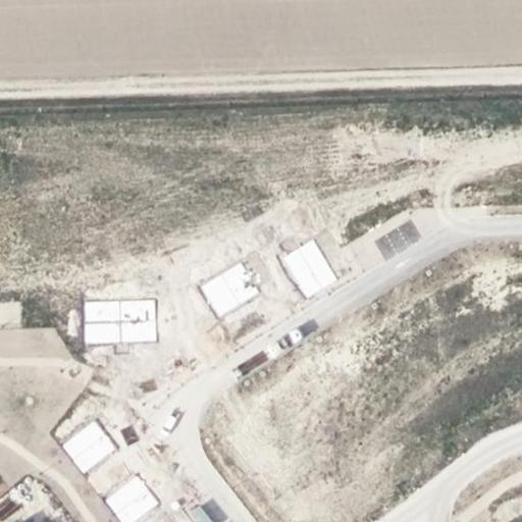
[(316,243),(284,262),(307,299),(324,289),(338,280),(316,243)]
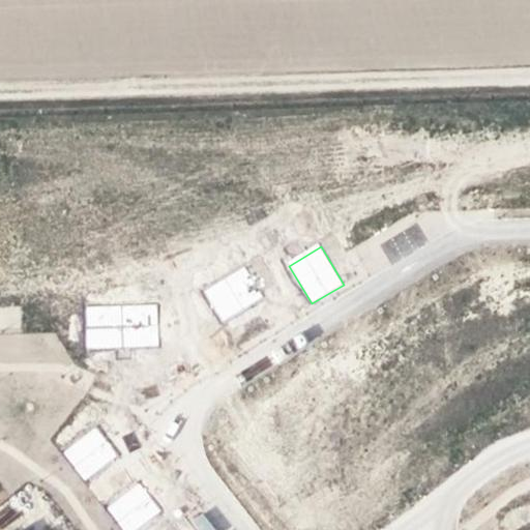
[(265,298),(245,266),(203,292),(223,323),(245,310),(265,298)]
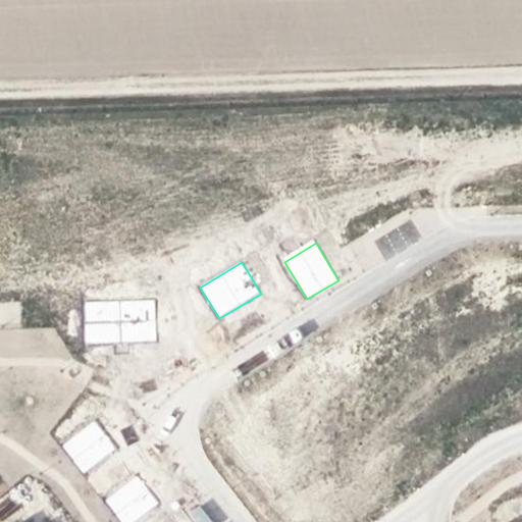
[(156,300),(84,302),(86,346),(122,345),(157,343),(156,300)]
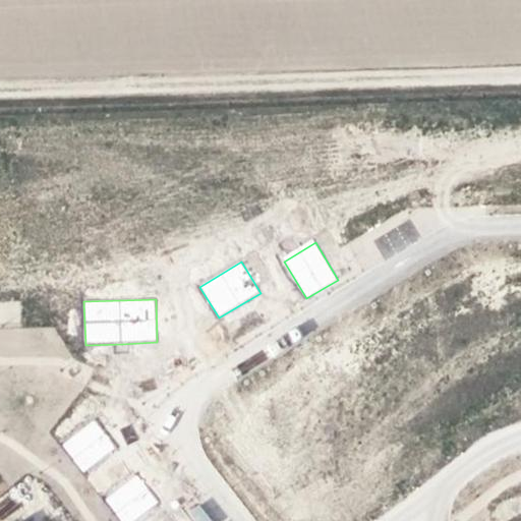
[(106,432),(95,418),(60,446),(83,474),(118,448),(106,432)]
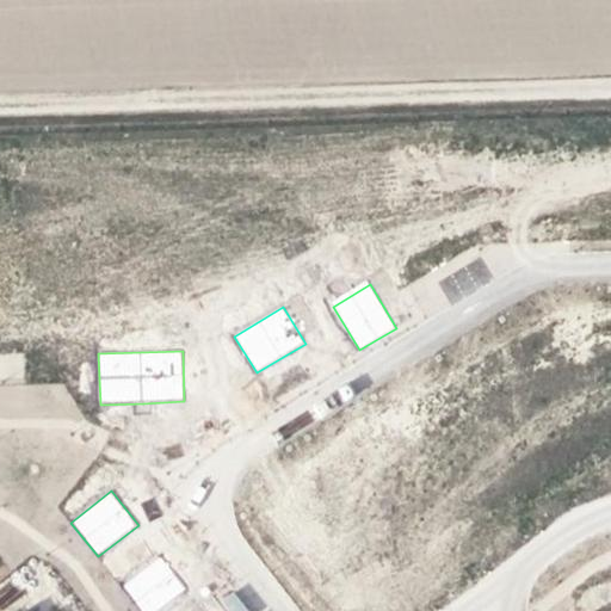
[(174,571),(161,555),(121,587),(140,610),(159,610),(189,588),(174,571)]
